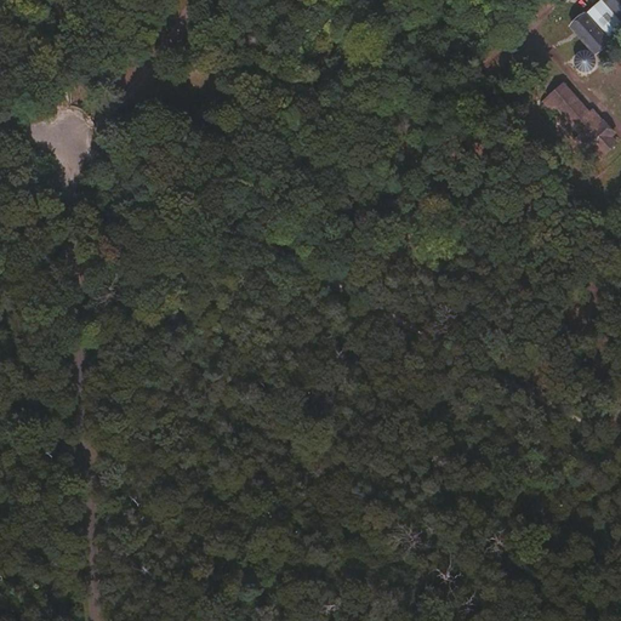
[(620,0),(600,0),(573,26),(596,51),(620,27),(620,0)]
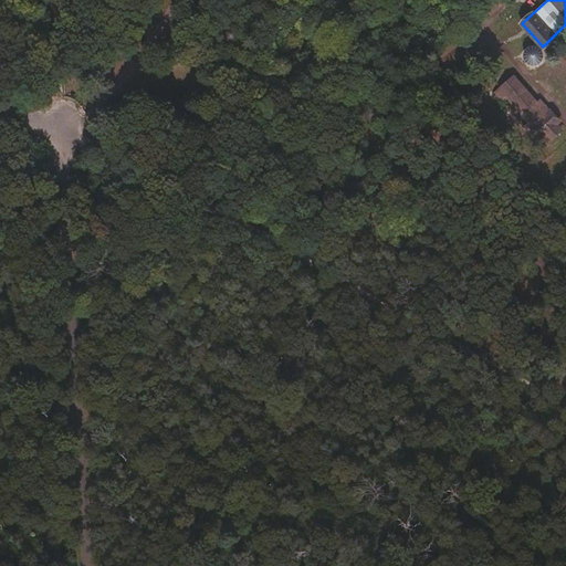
[(523,53),(523,61),(524,64),(531,66),(536,65),(541,61),(543,53),(541,50),(534,48),(526,48),(523,53)]
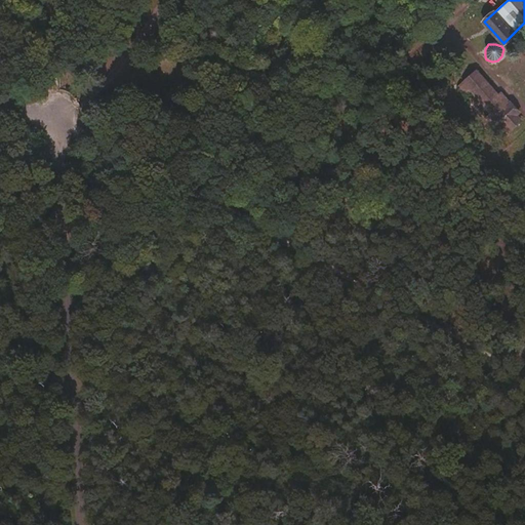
[(477,72),(459,87),(466,94),(469,91),(490,115),(487,118),(497,129),(495,131),(499,135),(502,137),(521,120),(516,115),(519,112),(501,93),(498,95),(477,72)]
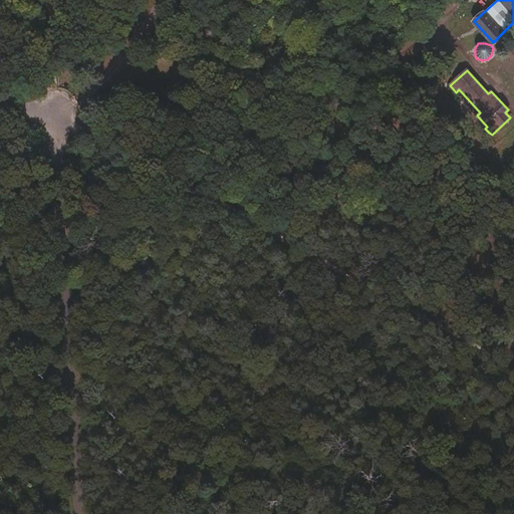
[(148,144),(141,157),(148,160),(154,147),(148,144)]
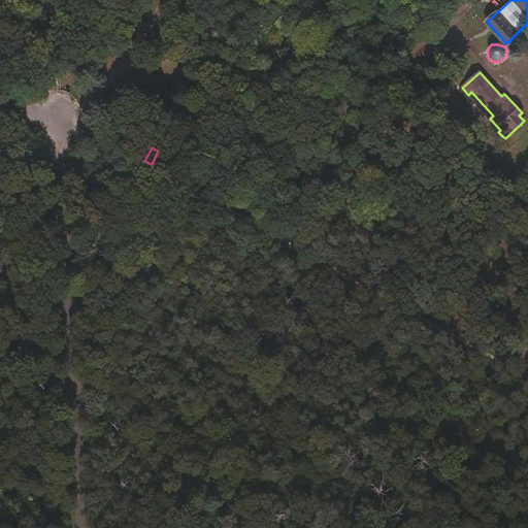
[(155,165),(166,171),(172,158),(163,153),(155,165)]
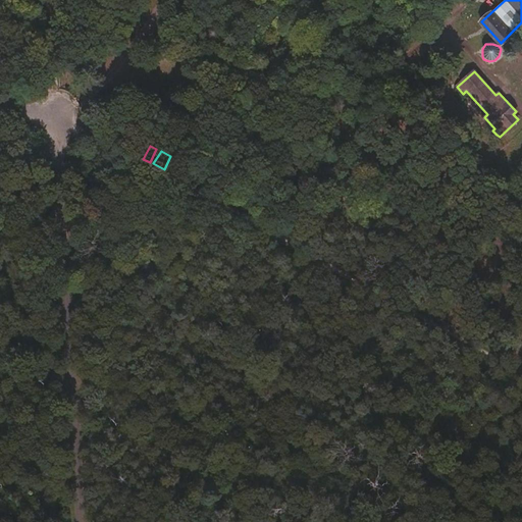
[(167,171),(177,177),(186,168),(172,162),(167,171)]
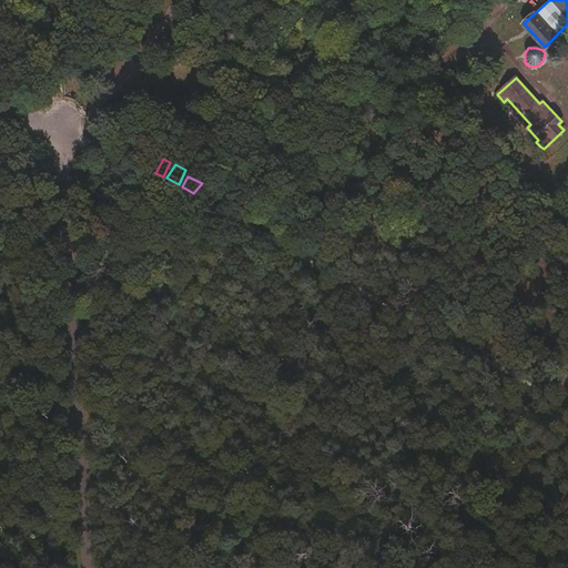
All buildings are outlined.
